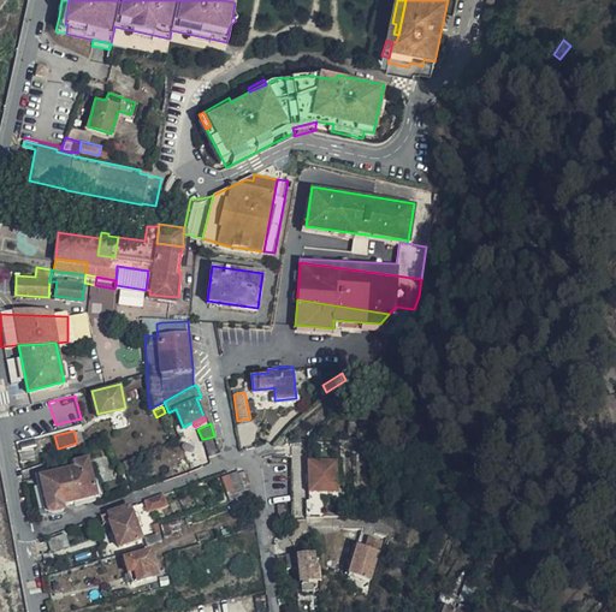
[(217,452),(213,437),(205,439),(208,455),(217,452)]
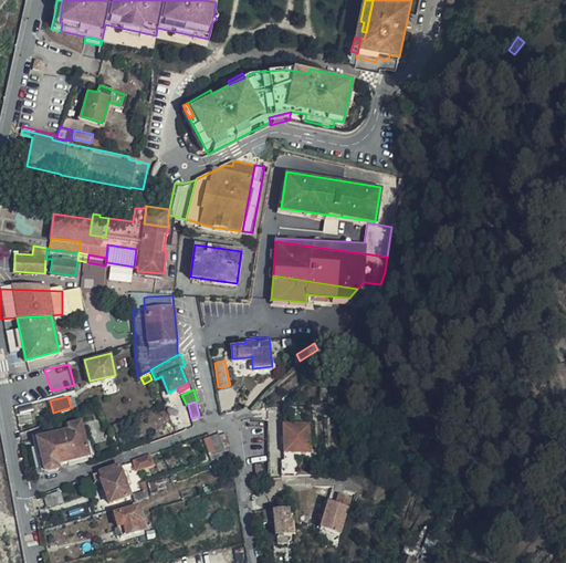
[(307,420),(282,421),(283,458),(281,458),(282,475),(296,473),(295,450),(295,445),(308,444),(307,420)]
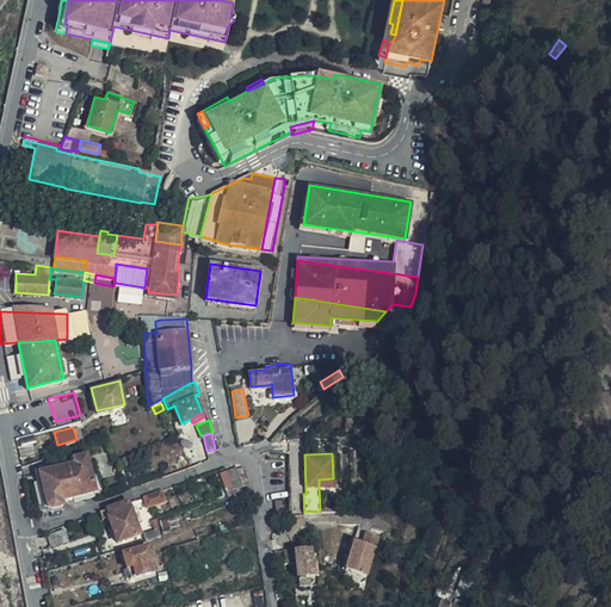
[(36,495),(92,477),(86,454),(73,457),(73,463),(31,472),(36,495)]
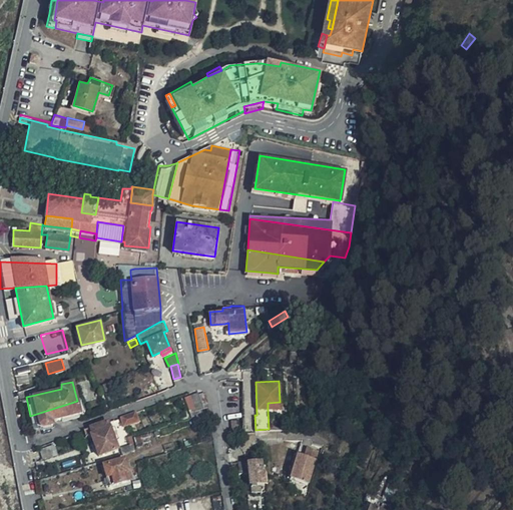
[(207,396),(206,392),(205,392),(204,390),(198,391),(202,404),(207,403),(207,396)]
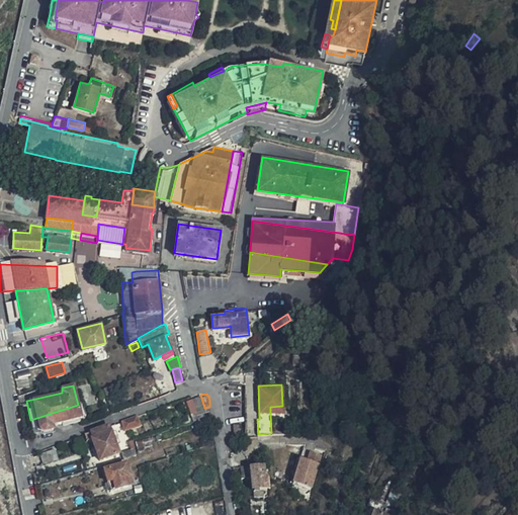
[(204,408),(200,395),(192,398),(197,411),(204,408)]
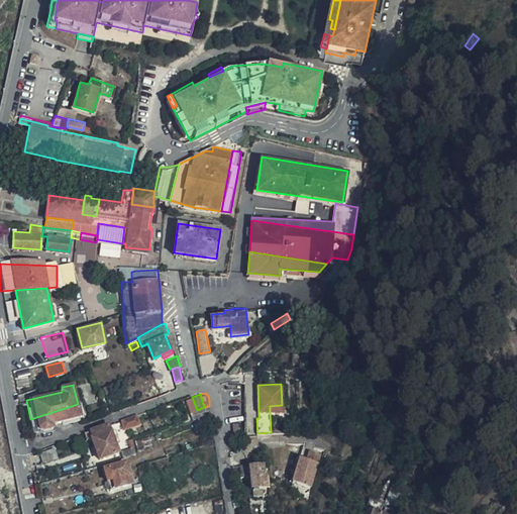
[(197,410),(192,397),(186,399),(190,412),(197,410)]
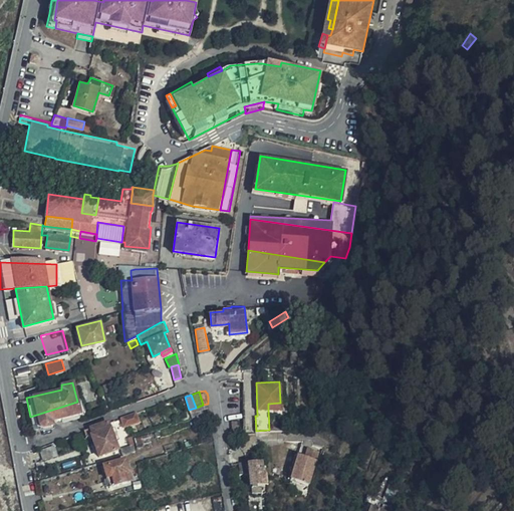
[(80,414),(77,402),(30,417),(33,429),(53,425),(52,421),(80,414)]
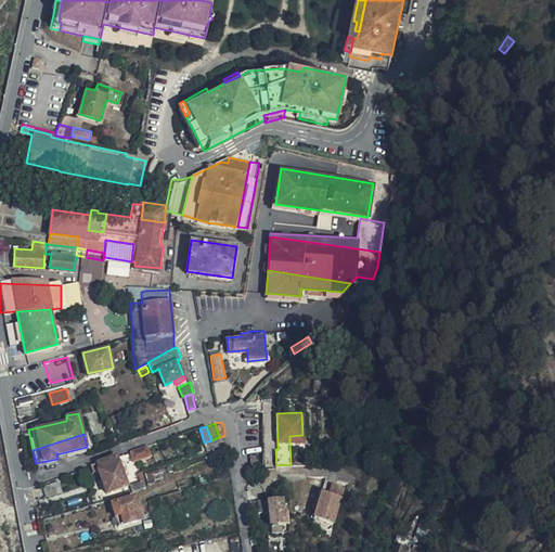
[(227,445),(226,438),(205,444),(207,450),(227,445)]
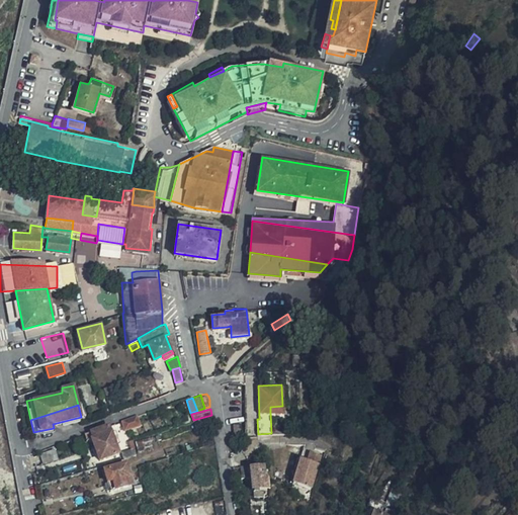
[(139,423),(136,415),(122,420),(125,428),(130,426),(139,423)]
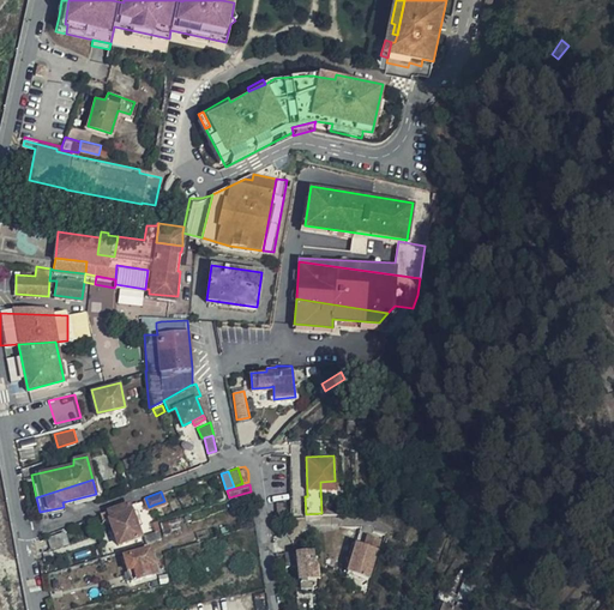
[(251,491),(229,497),(232,506),(252,500),(251,491)]
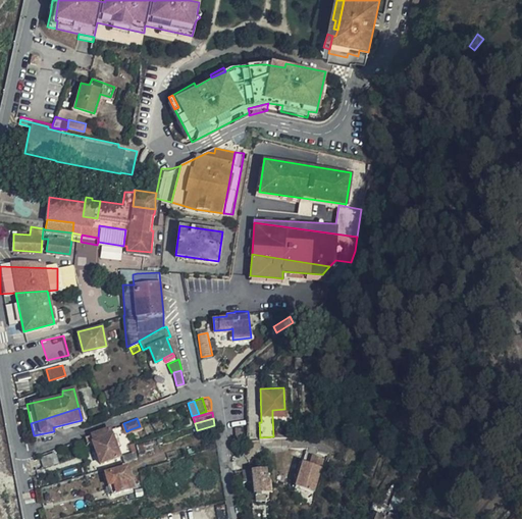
[(119,455),(109,428),(91,434),(93,440),(93,442),(100,462),(119,455)]
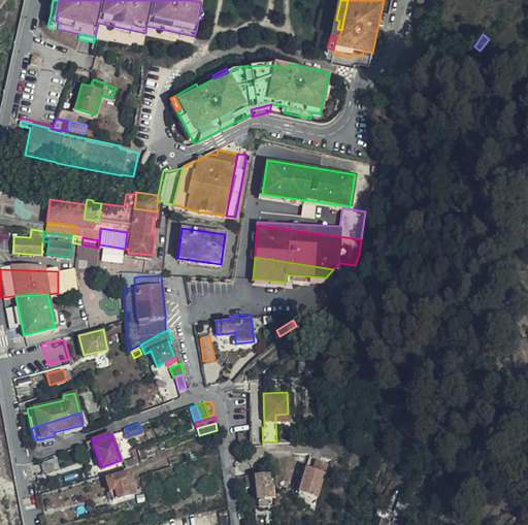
[(92,439),(86,441),(88,448),(94,447),(94,446),(92,439)]
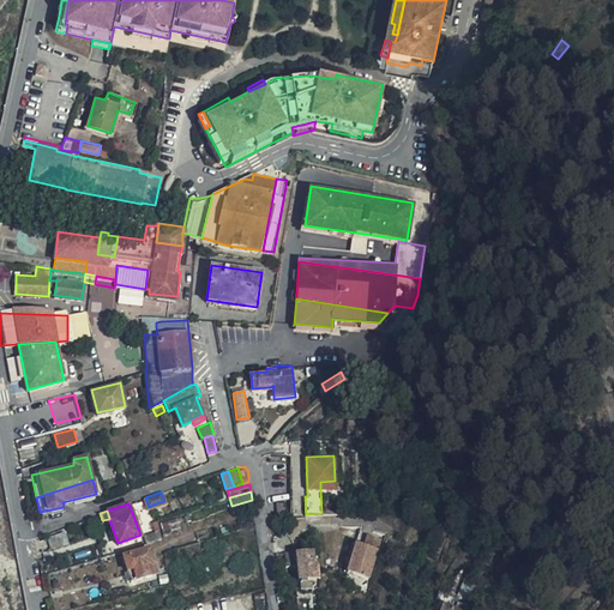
[(178,530),(174,518),(161,521),(163,533),(178,530)]
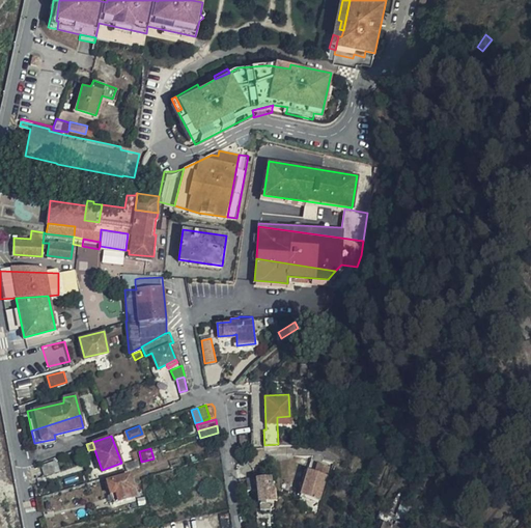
[(139,465),(136,450),(132,451),(134,459),(124,463),(127,469),(139,465)]
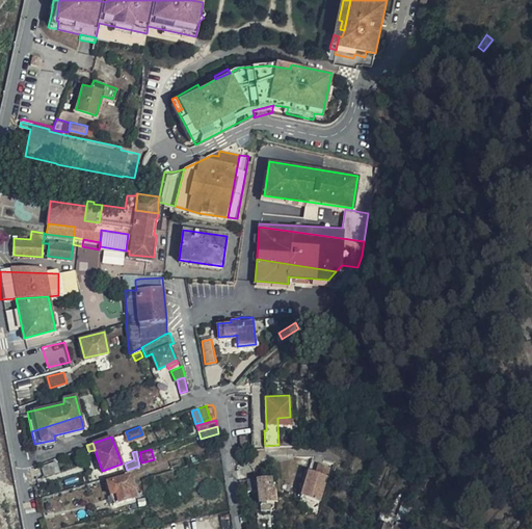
[(311,458),(302,495),(323,500),(331,464),(311,458)]
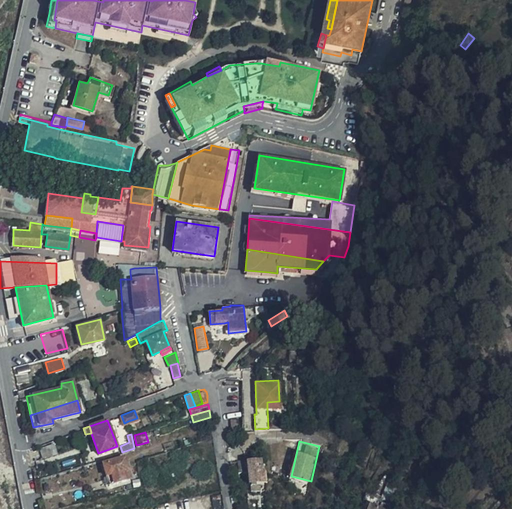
[(56,453),(54,443),(40,447),(43,456),(56,453)]
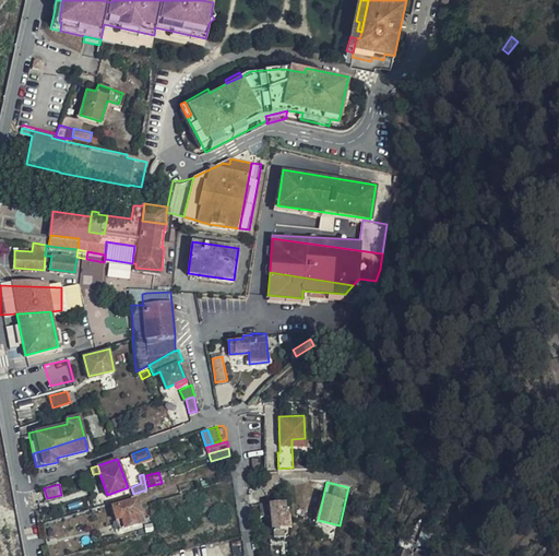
[(142,522),(135,499),(111,507),(119,529),(142,522)]
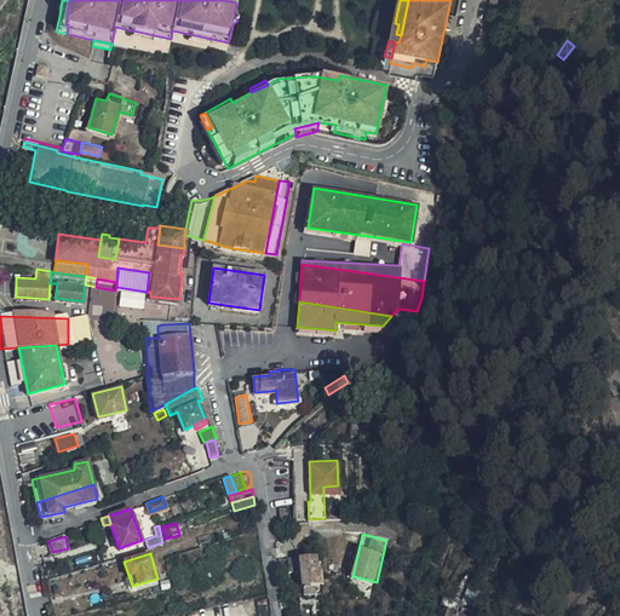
[(299,569),(299,573),(317,570),(316,556),(304,557),(299,557),(299,554),(288,556),(290,566),(290,570),(299,569)]
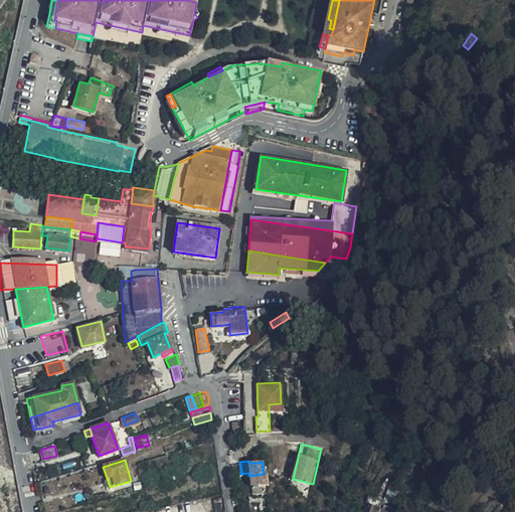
[(264,474),(248,476),(250,486),(251,486),(262,485),(268,485),(268,481),(267,473),(264,474)]
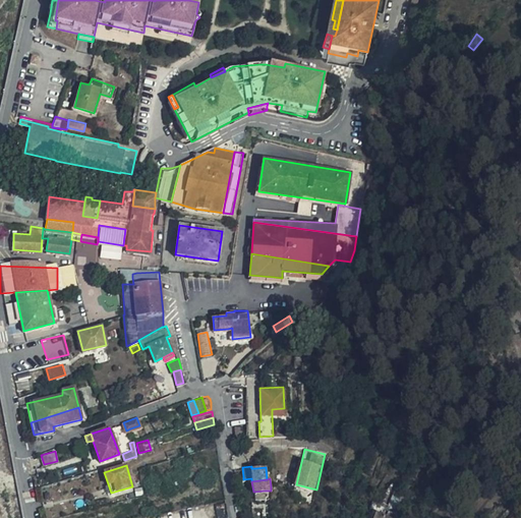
[(265,498),(265,491),(254,492),(255,500),(265,498)]
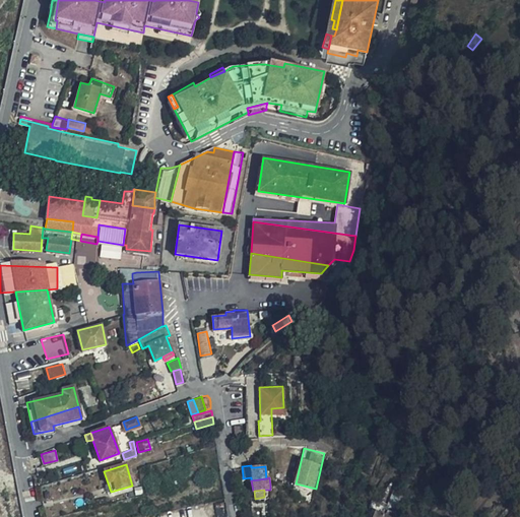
[(206,516),(217,514),(215,502),(186,509),(187,516),(206,516)]
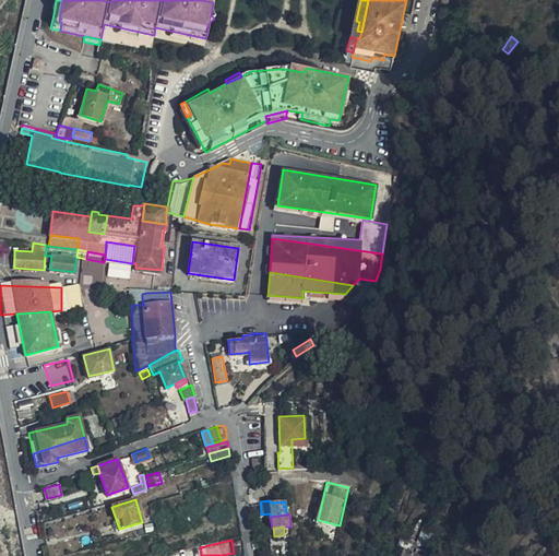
[(187,547),(187,546),(179,548),(179,549),(171,552),(173,555),(194,555),(193,546),(187,547)]
